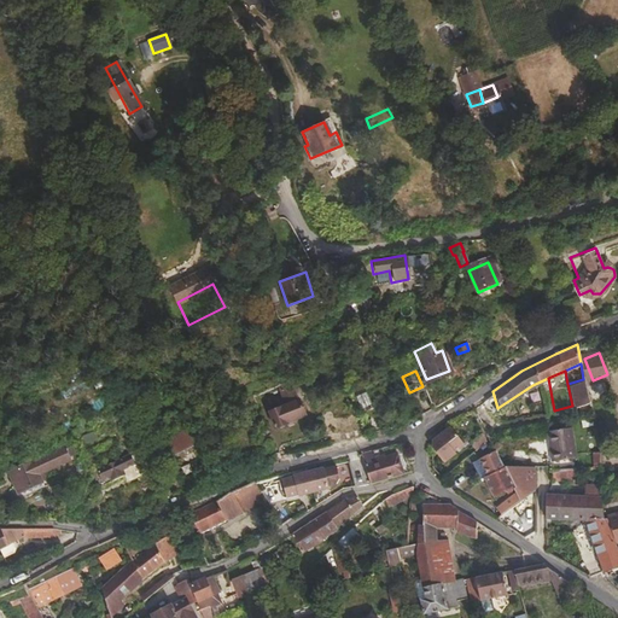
[(303,415),(295,392),(303,389),(299,378),(277,386),(284,406),(267,412),(273,429),(285,424),(285,423),(303,415)]
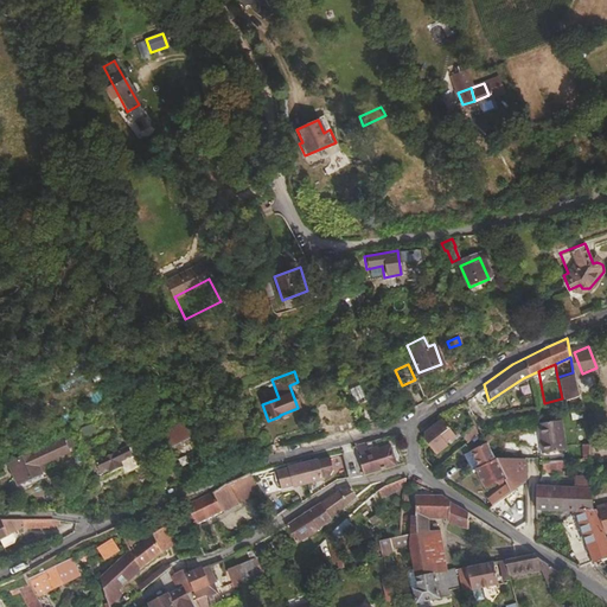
[(557,377),(562,398),(576,394),(577,393),(573,372),(557,377)]
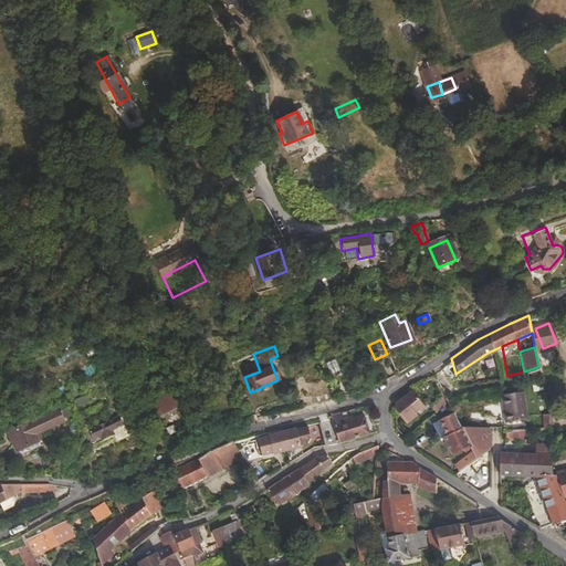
[(331,349),(321,354),(326,368),(336,364),(331,349)]
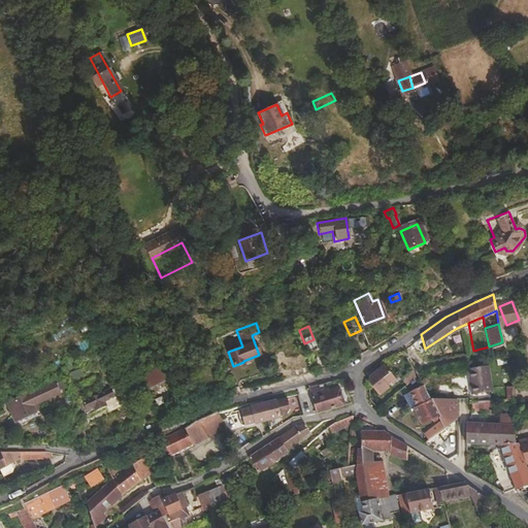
[(310,356),(307,350),(283,360),(290,375),(316,368),(310,356)]
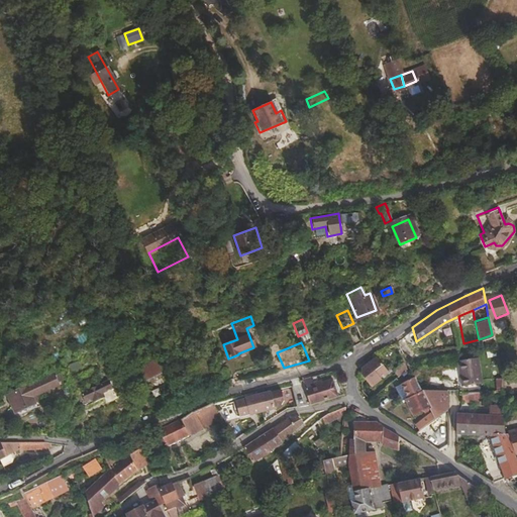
[(312,345),(304,348),(309,360),(318,358),(312,345)]
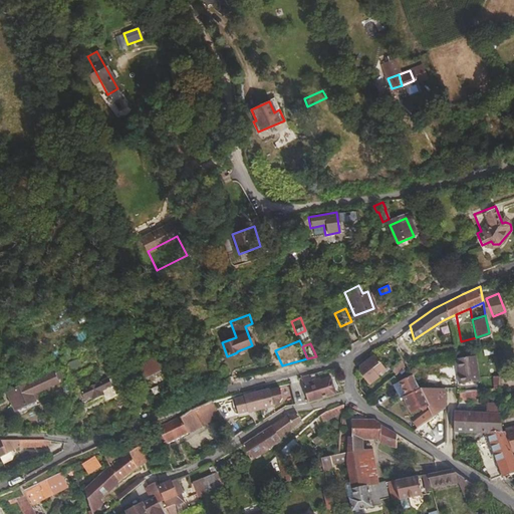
[(496,376),(491,346),(483,348),(489,375),(489,388),(491,388),(496,387),(496,376)]
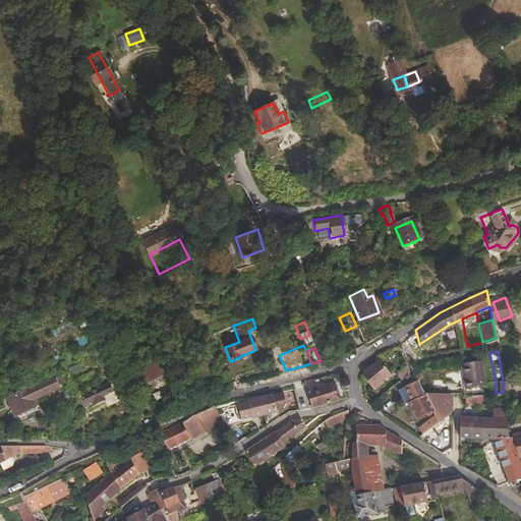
[(363,369),(362,377),(371,390),(383,381),(379,374),(386,369),(378,358),(363,369)]
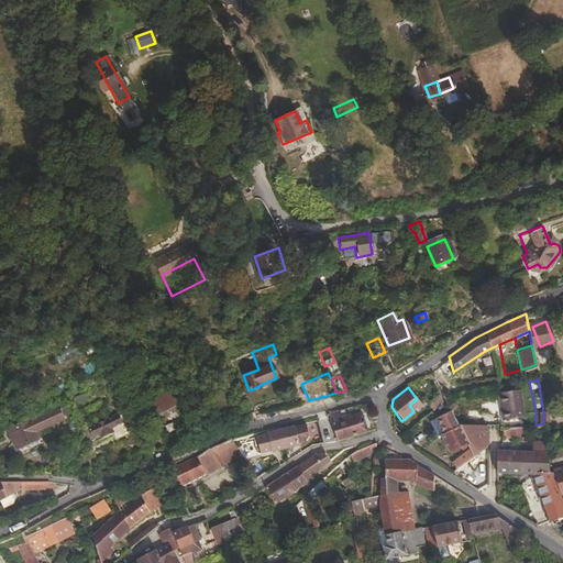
[(517,389),(496,392),(498,419),(520,417),(517,389)]
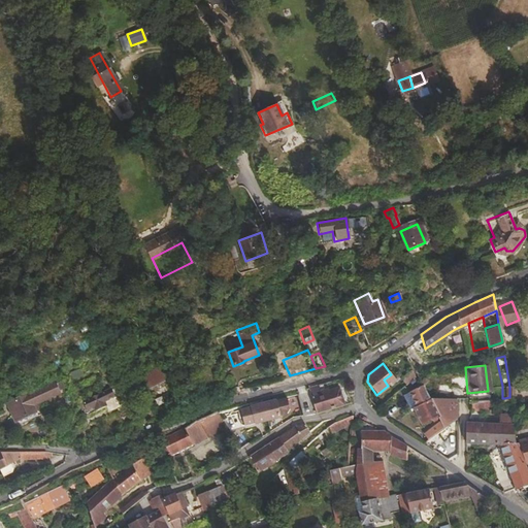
[(154,366),(139,372),(143,383),(158,375),(154,366)]
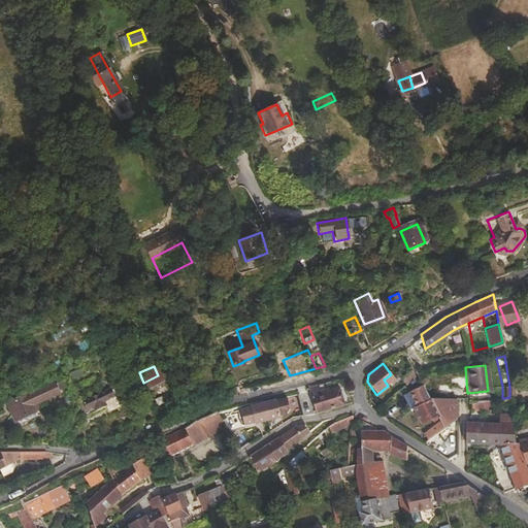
[(394,381),(399,388),(410,378),(405,371),(394,381)]
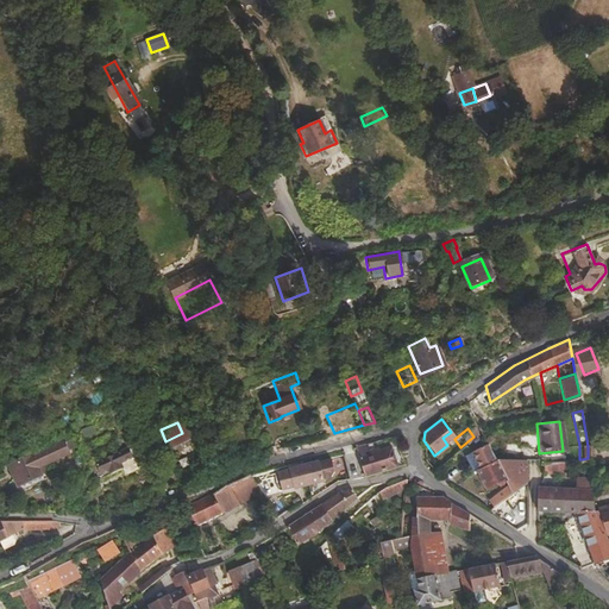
[(54,438),(4,464),(12,483),(32,473),(29,465),(61,450),(54,438)]
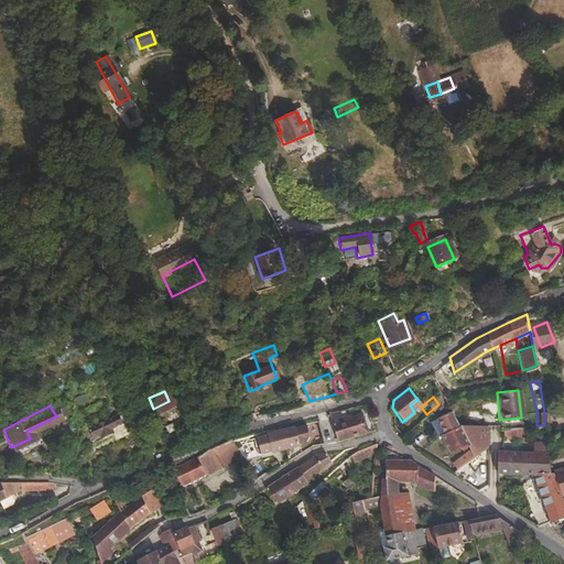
[(372,429),(367,411),(331,421),(333,425),(337,438),(372,429)]
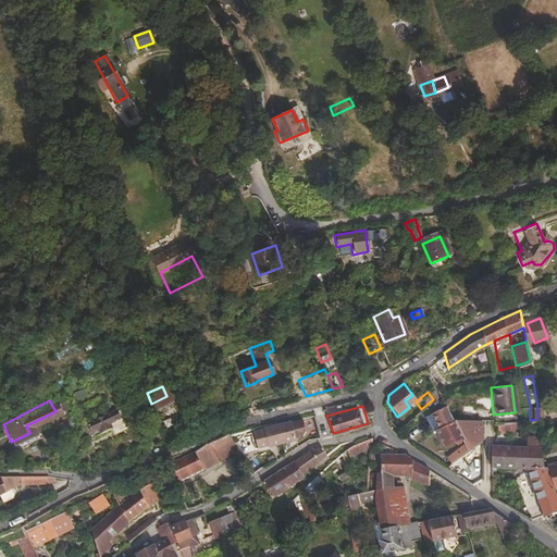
[(460,437),(452,420),(450,420),(443,406),(430,412),(437,428),(434,429),(443,446),(460,437)]
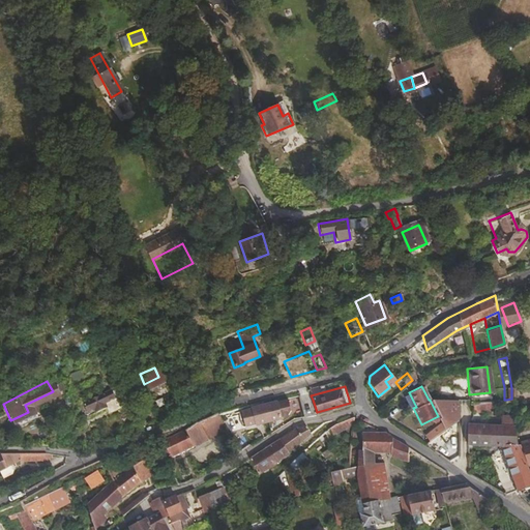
[(97,392),(79,401),(82,409),(89,406),(92,411),(102,406),(97,392)]
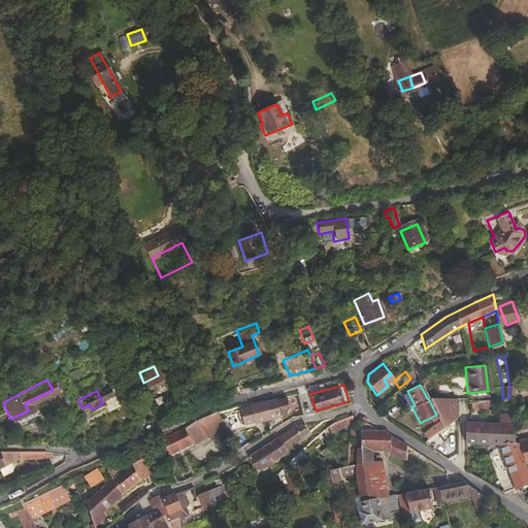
[(438,422),(441,426),(442,427),(455,418),(455,396),(428,398),(436,415),(439,421),(438,422)]
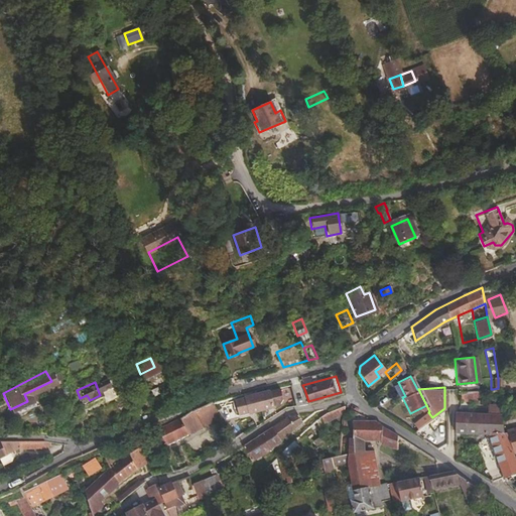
[(279,388),(268,391),(270,405),(280,403),(281,400),(279,388)]
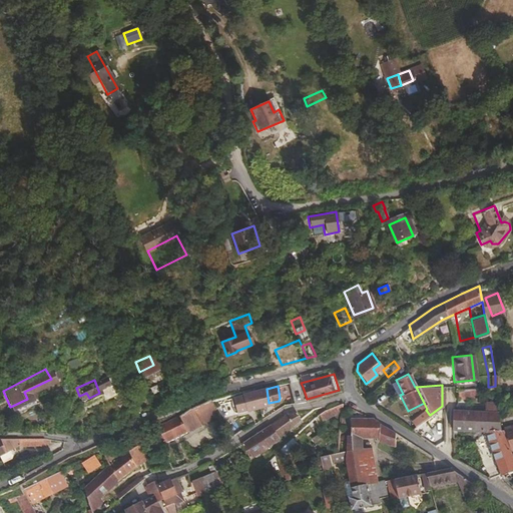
[(307,399),(303,387),(290,391),(293,402),(307,399)]
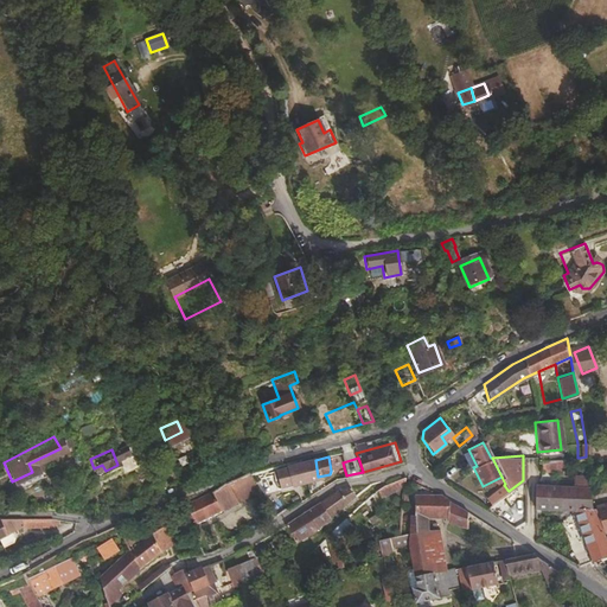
[(314,459),(301,461),(306,483),(319,479),(318,477),(315,460),(314,459)]
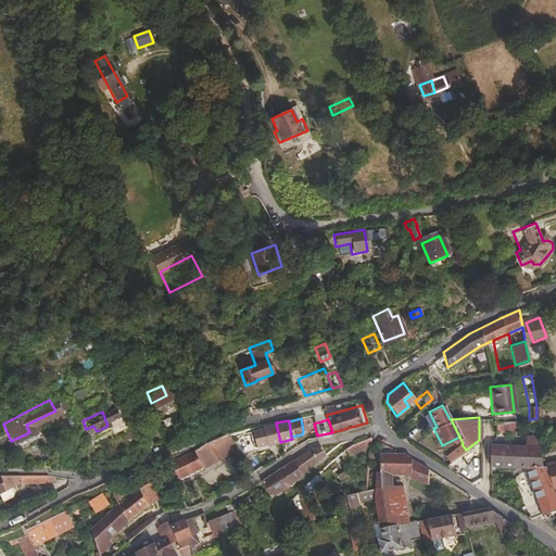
[(495,422),(495,434),(509,433),(508,420),(495,421),(495,422)]
